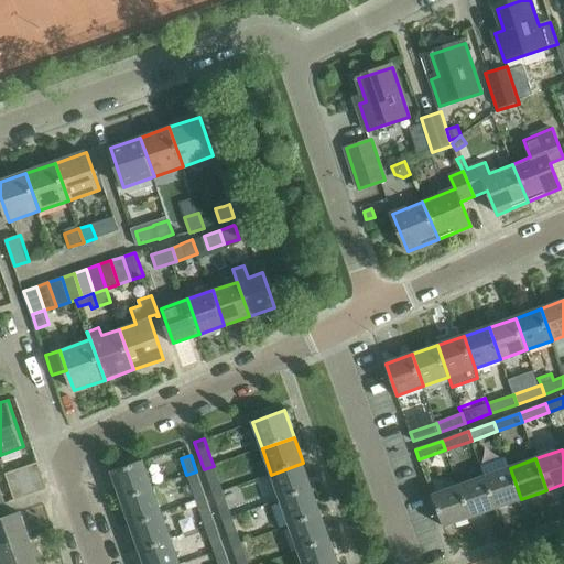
[(121,498),(153,486),(143,459),(111,470),(121,498)]
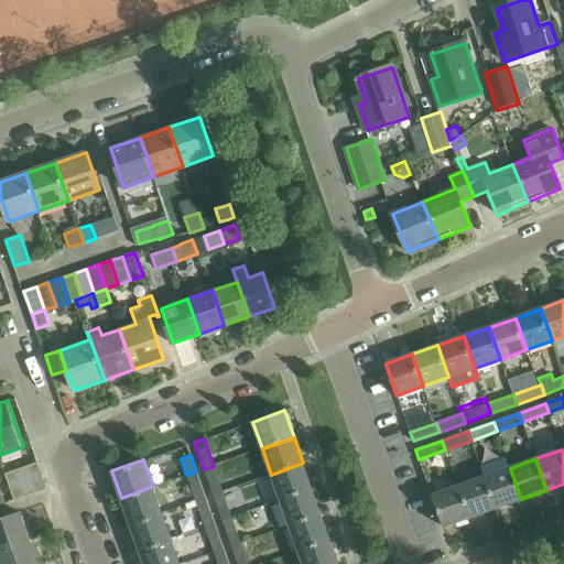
[(15,499),(49,488),(39,462),(6,473),(15,499)]
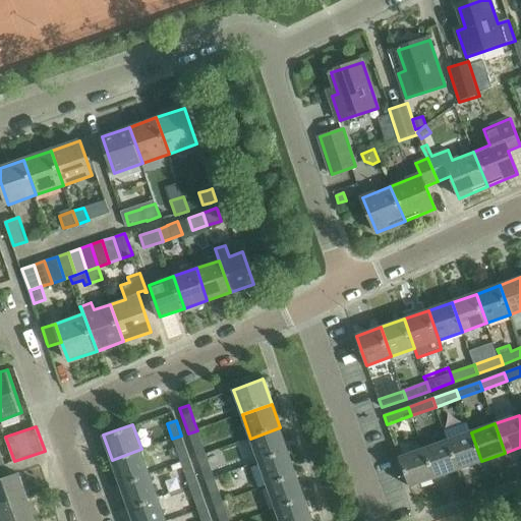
[(259,462),(289,452),(280,427),(250,439),(259,462)]
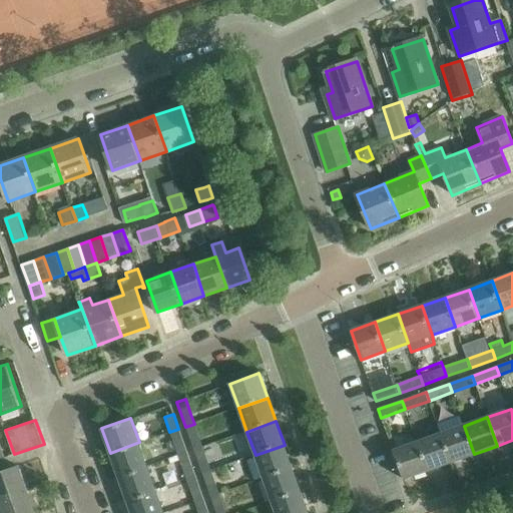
[(194,424),(185,427),(193,450),(202,447),(194,424)]
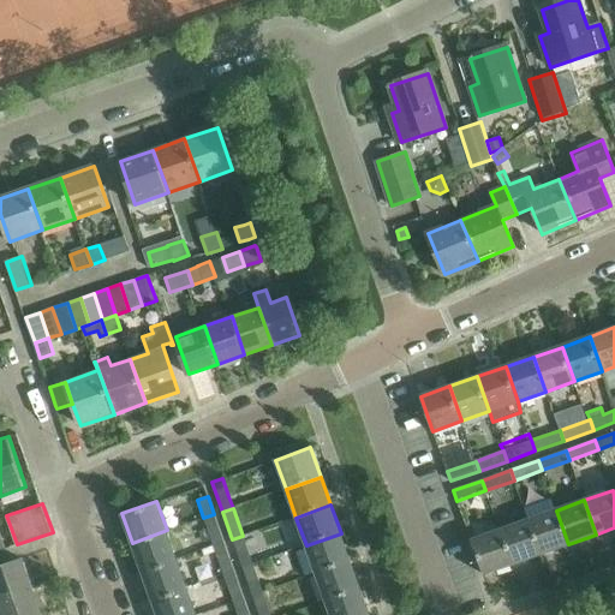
[(568,544),(556,511),(529,520),(541,554),(568,544)]
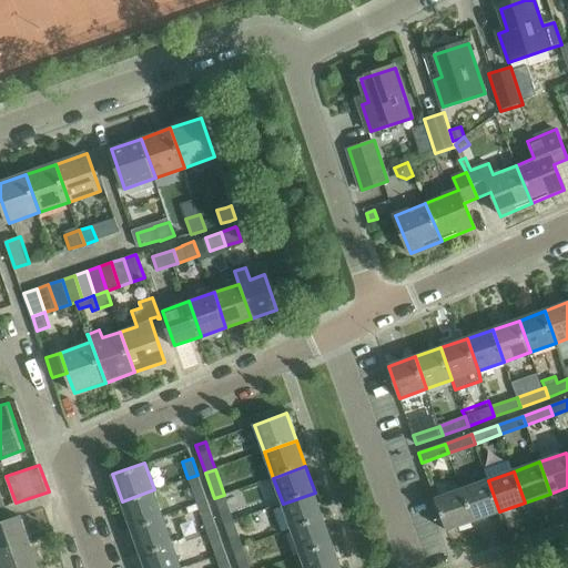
[(198,475),(188,478),(198,504),(206,500),(198,475)]
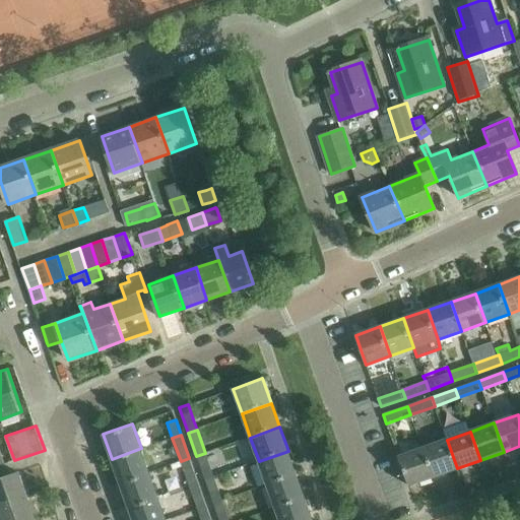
[(457,468),(447,440),(423,448),(433,477),(457,468)]
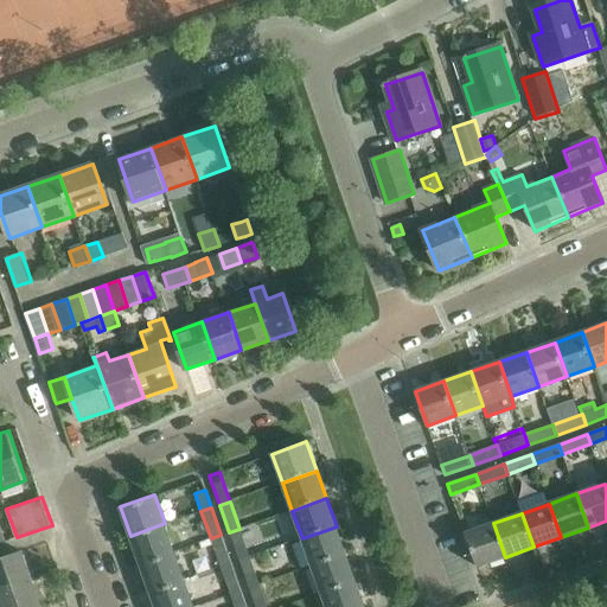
[(140,563),(174,551),(165,523),(131,536),(140,563)]
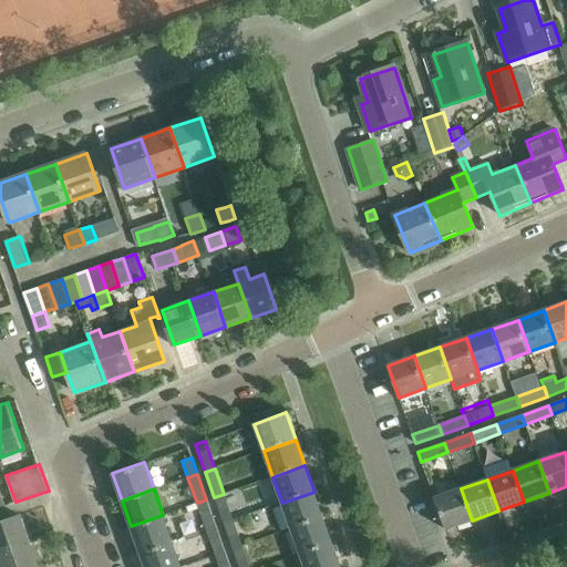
[(472,521),(461,488),(434,498),(445,529),(472,521)]
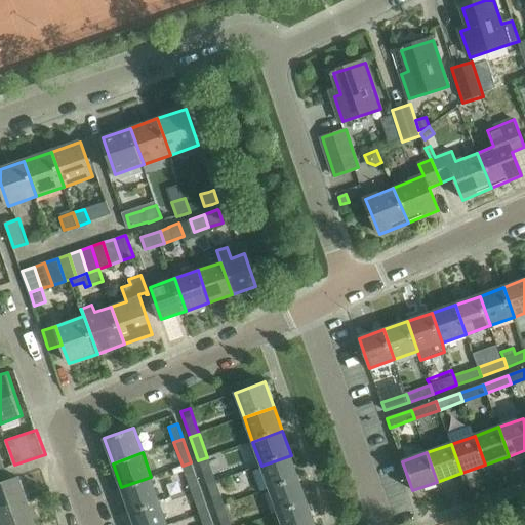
[(270,490),(299,479),(291,455),(261,466),(270,490)]
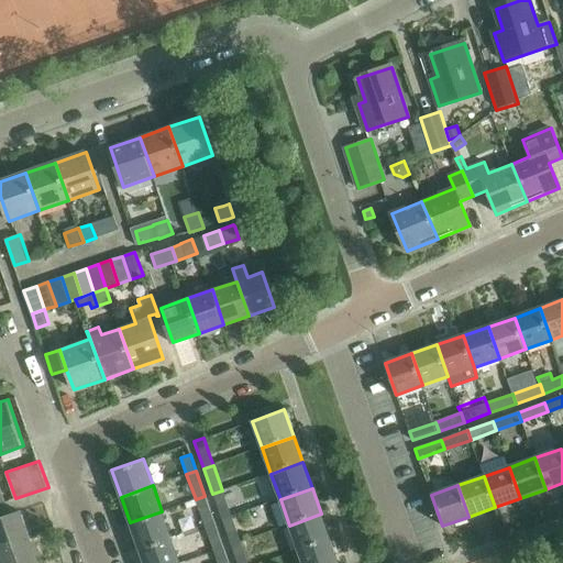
[(222,490),(212,494),(222,520),(232,517),(222,490)]
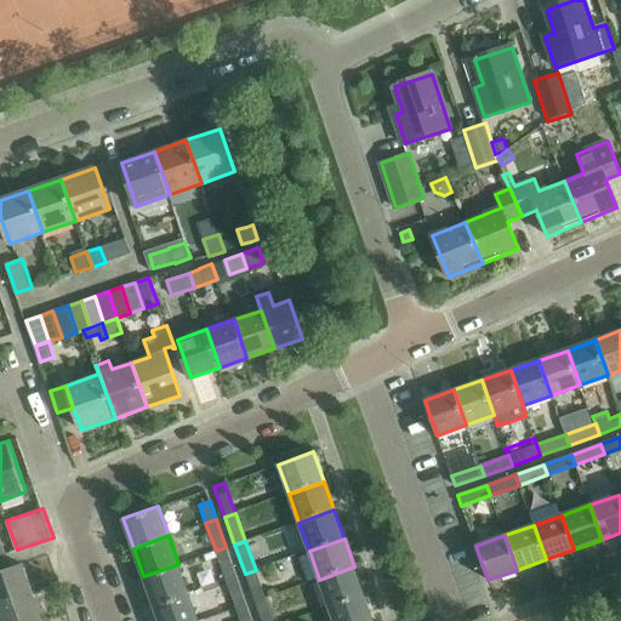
[(226,547),(216,551),(226,580),(237,576),(226,547)]
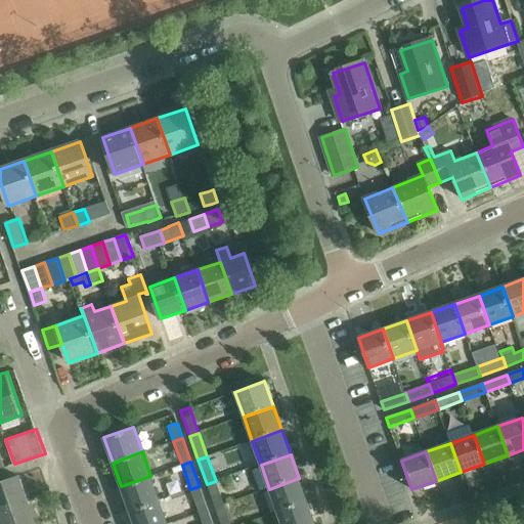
[(0,510),(28,500),(18,476),(0,482),(0,510)]
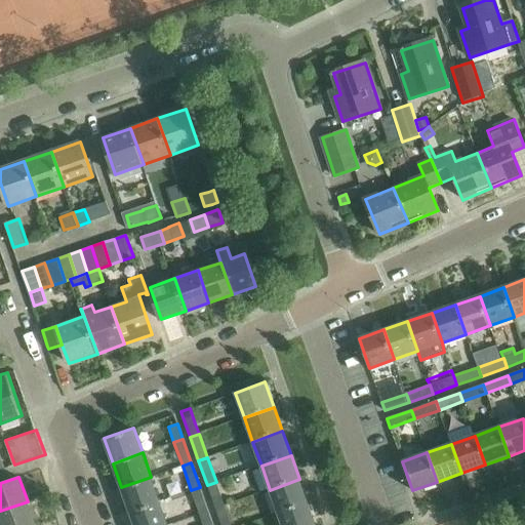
[(130,512),(160,500),(151,477),(121,487),(130,512)]
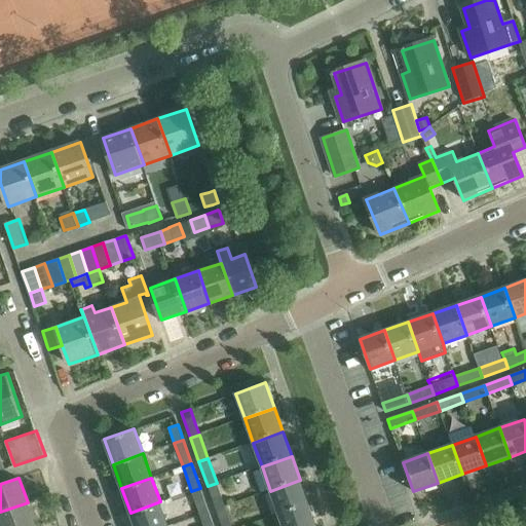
[(278,515),(308,504),(300,480),(270,491),(278,515)]
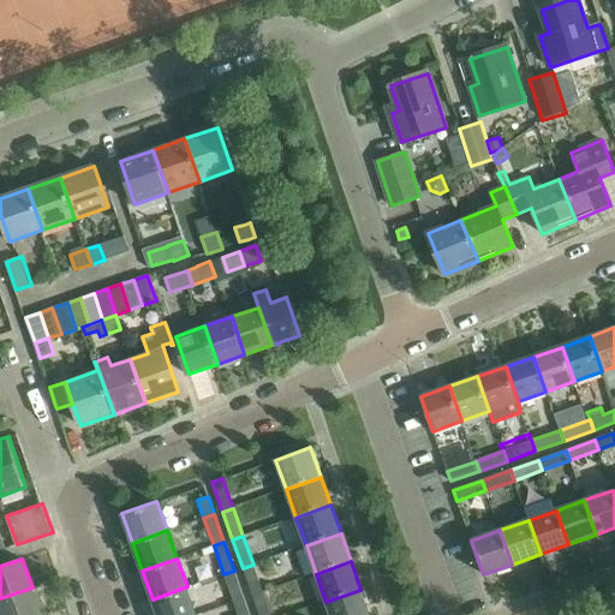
[(254,565),(243,568),(252,597),(263,592),(254,565)]
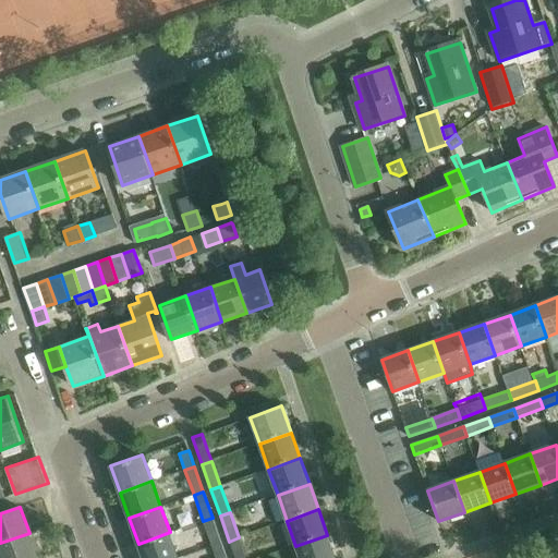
[(213,518),(203,521),(211,546),(221,543),(213,518)]
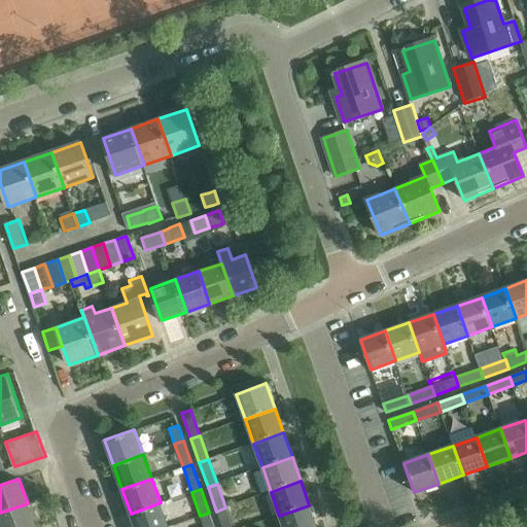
[(135,526),(168,526),(169,526),(161,502),(131,514),(135,526)]
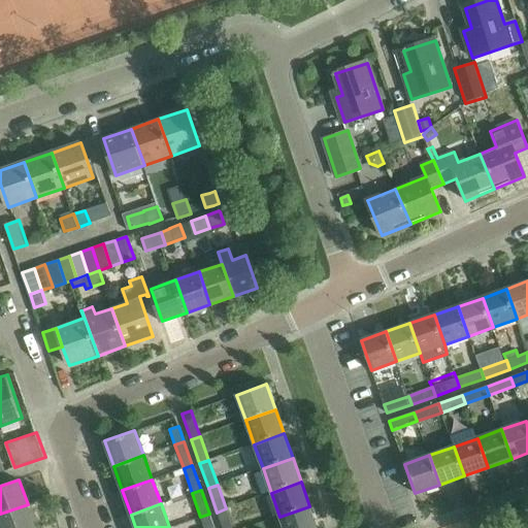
[(0,527),(35,527),(36,527),(28,504),(0,514),(0,527)]
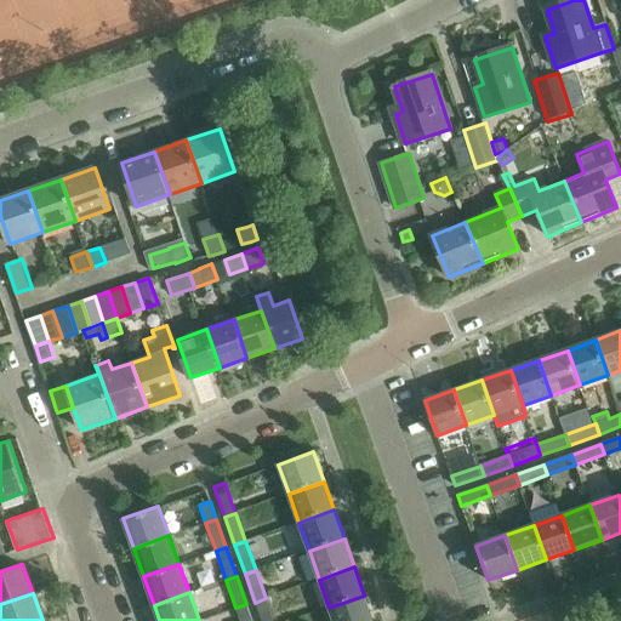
[(334,620),(372,620),(364,596),(329,608),(334,620)]
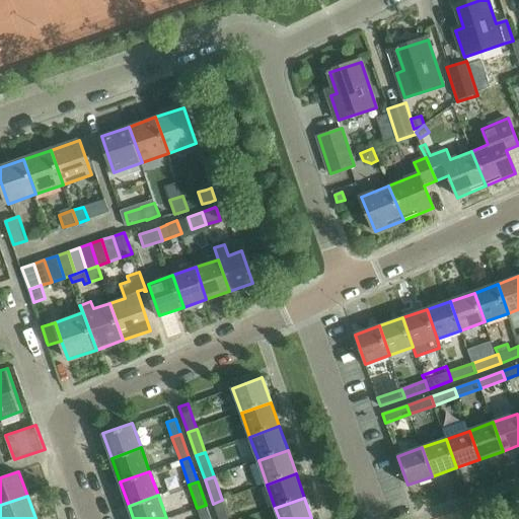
[(222,500),(213,504),(218,518),(228,518),(226,511),(234,508),(231,499),(222,500)]
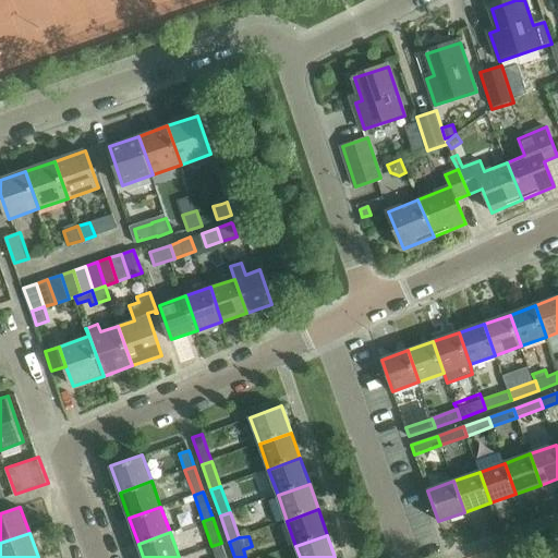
[(226,557),(221,543),(211,546),(216,557),(226,557)]
